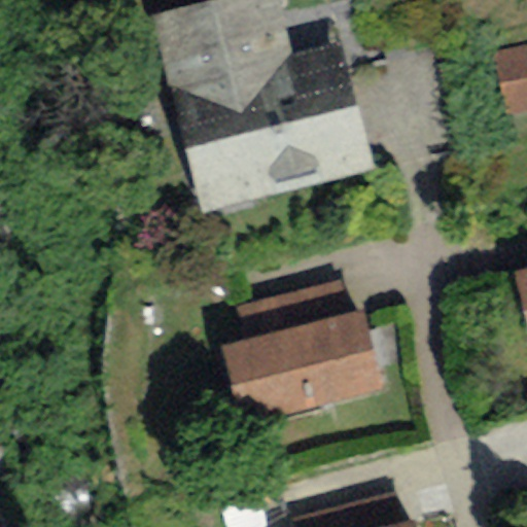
[(279,0),(218,0),(147,19),(200,217),(376,171),(341,40),(293,53),(279,0)]
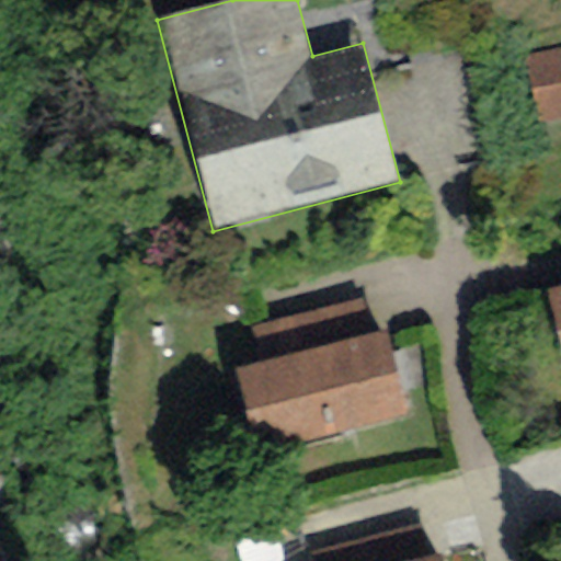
[(560,47),(524,57),(540,126),(560,121),(560,47)]
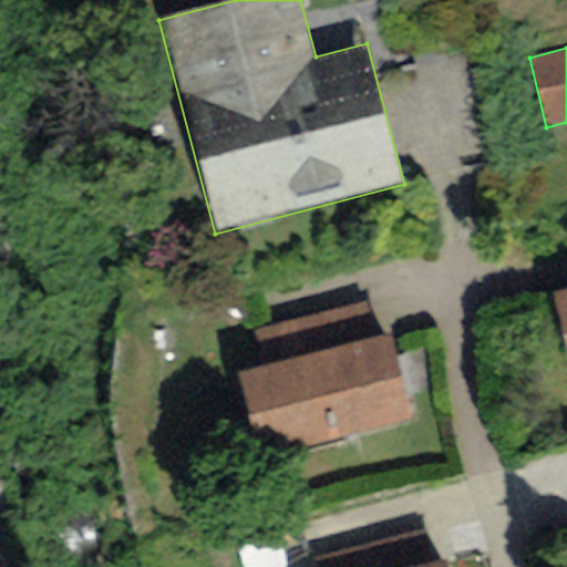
[(566,291),(552,296),(566,353),(566,291)]
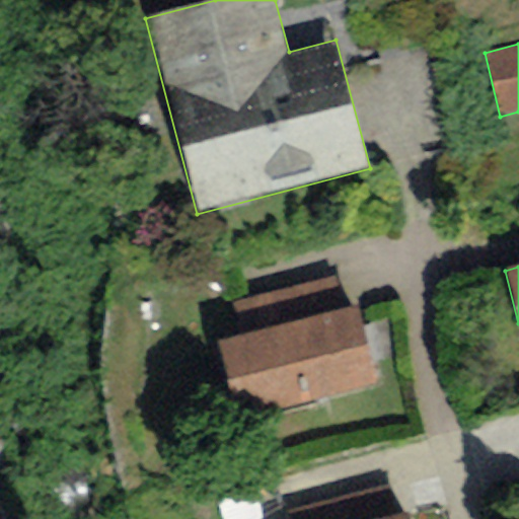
[(243,335),(342,309),(332,277),(235,302),(243,335)]
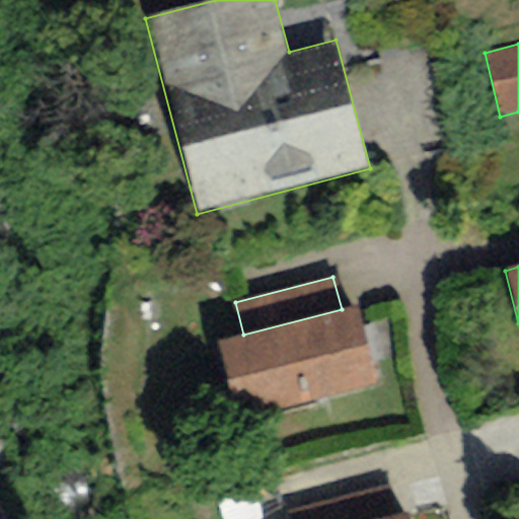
[(243,335),(217,342),(237,420),(378,383),(358,305),(342,309),(243,335)]
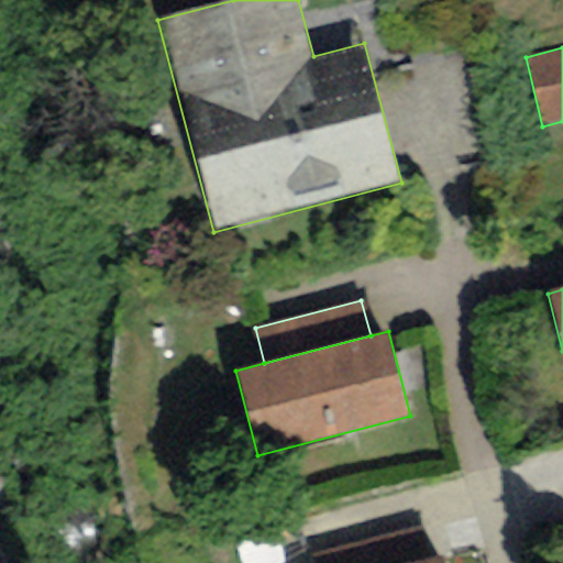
[(315,562),(414,562),(429,560),(421,529),(313,556),(315,562)]
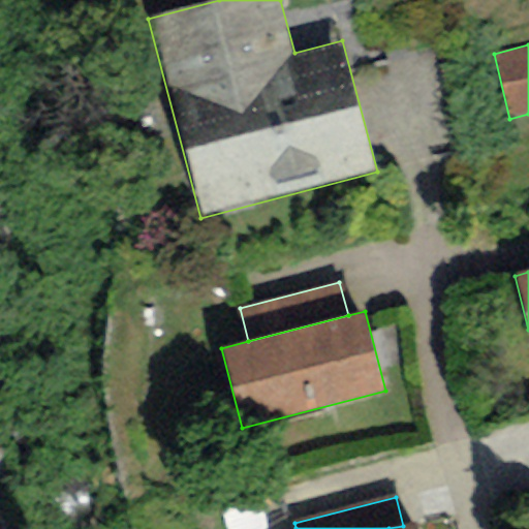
All buildings are outlined.
